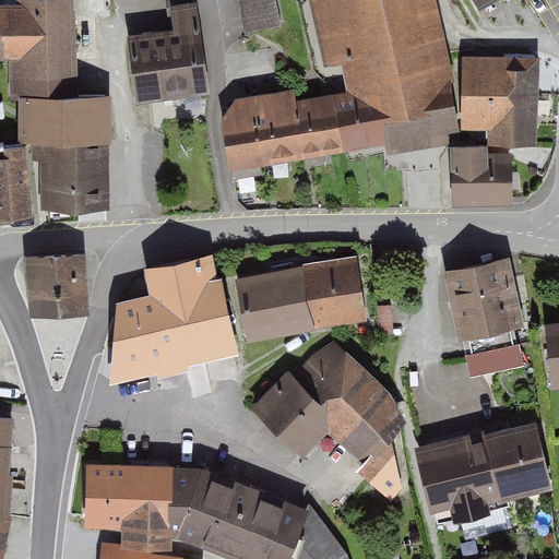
[(73,0),(0,0),(0,57),(9,57),(10,95),(76,93),(73,0)]
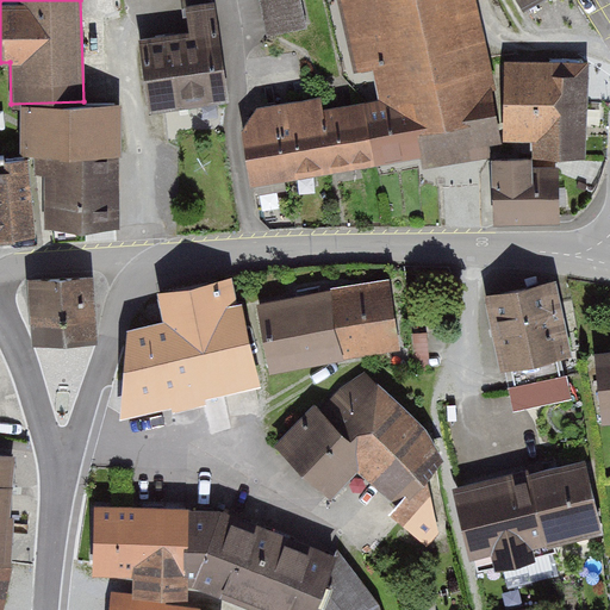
[(190,37),(138,44),(147,110),(226,100),(213,0),(205,0),(185,2),(190,37)]
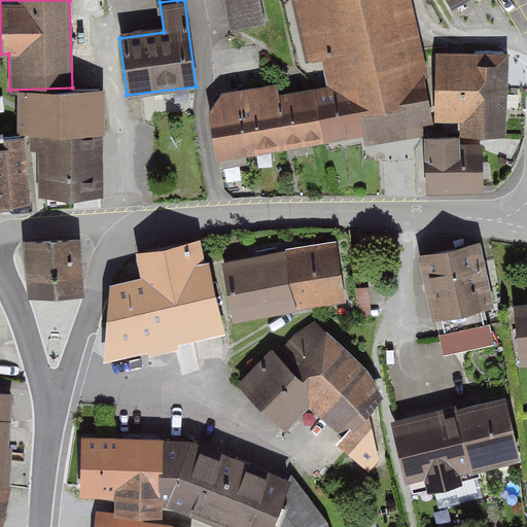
[(412,0),(296,0),(294,1),(307,65),(322,62),(327,85),(281,95),(279,82),(223,94),(210,114),(220,165),(365,137),(367,145),(435,132),(425,77),(427,77),(412,0)]
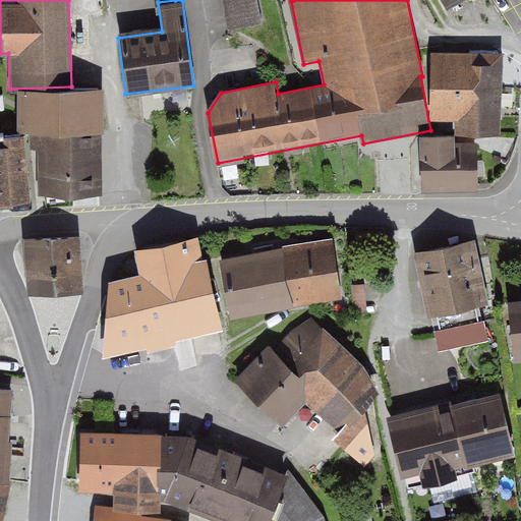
[(257,0),(222,0),(230,32),(264,23),(257,0)]
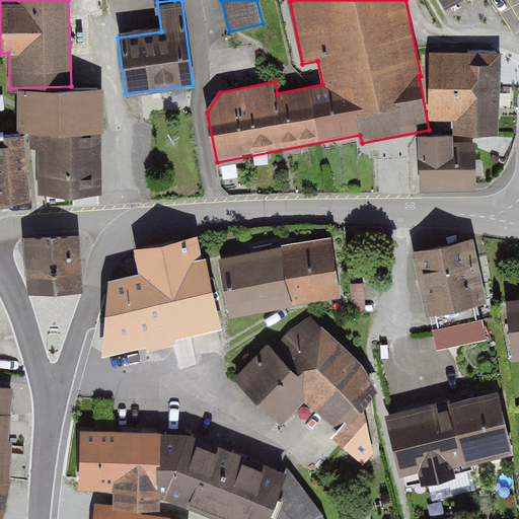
[(503,55),(431,54),(430,121),(455,122),(455,136),(501,137),(503,55)]
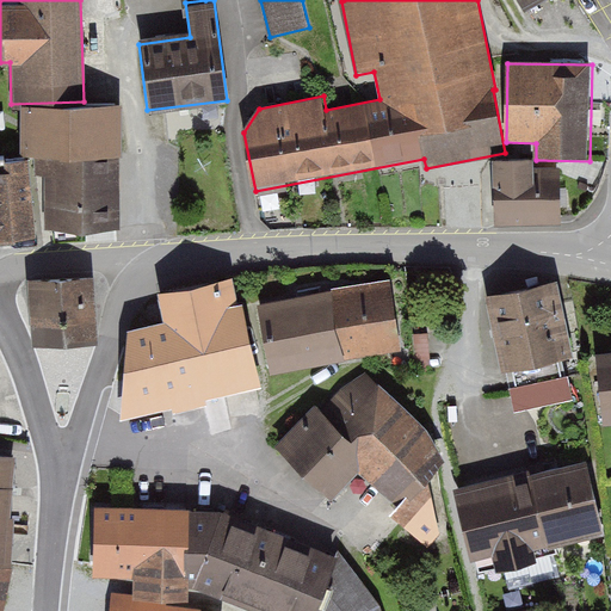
[(116,105),(16,107),(17,158),(39,156),(41,235),(118,233),(116,105)]
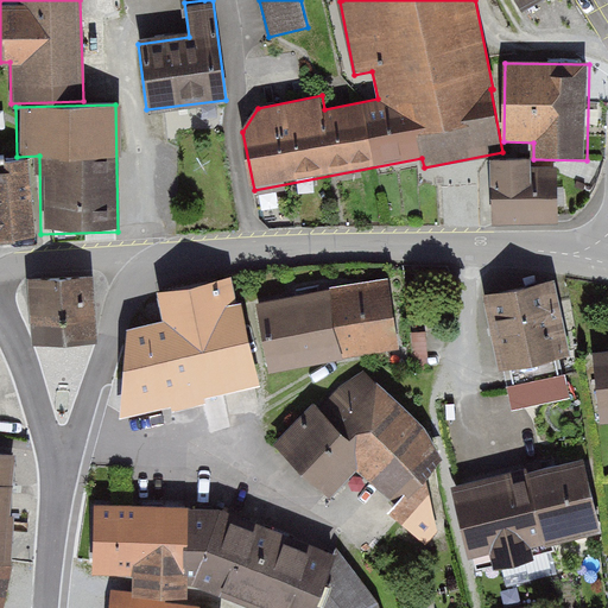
[(532,159),(491,160),(492,226),(562,225),(561,169),(532,169),(532,159)]
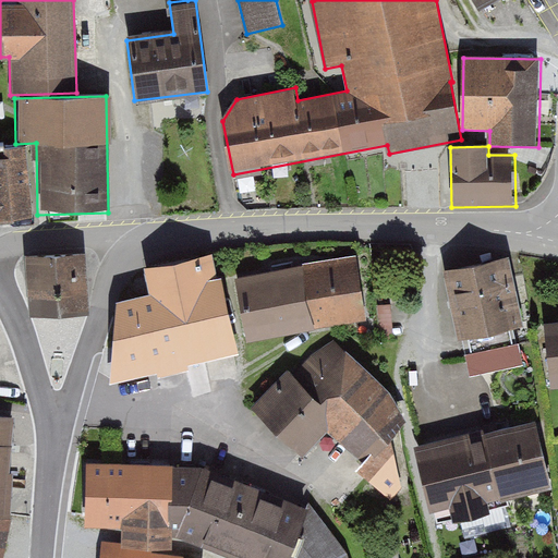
[(23,147),(0,148),(0,217),(26,216),(23,147)]
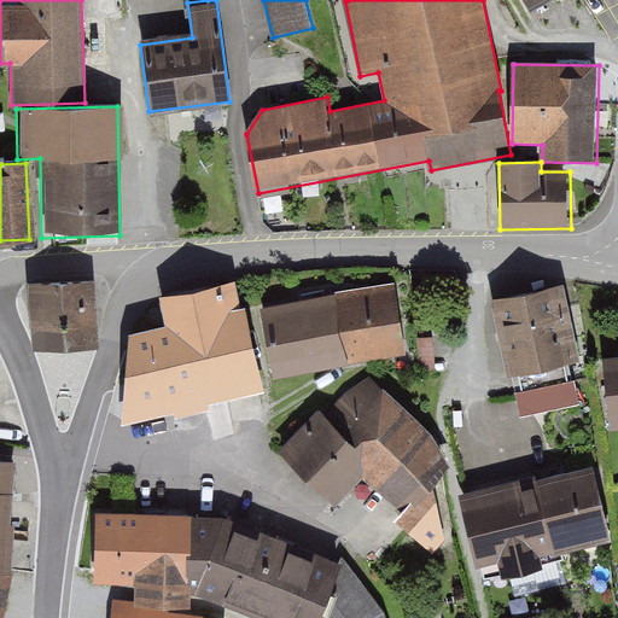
[(88,278),(25,283),(31,350),(94,345),(88,278)]
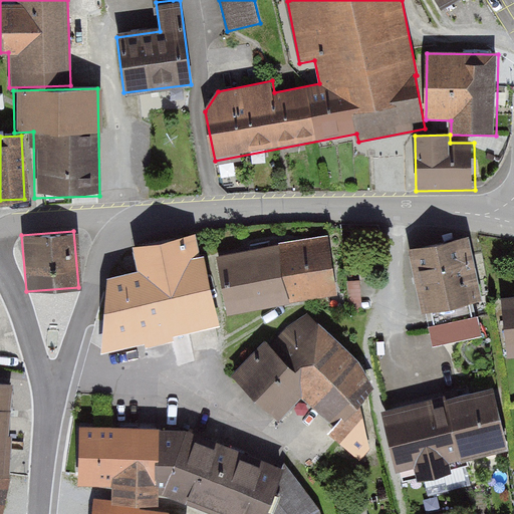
[(462,233),(403,248),(420,311),(478,296),(462,233)]
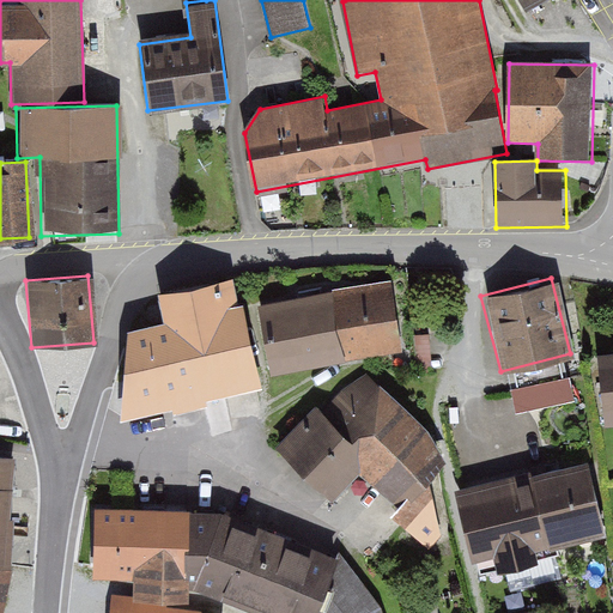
[(152,323),(120,328),(114,406),(119,428),(261,392),(243,334),(228,279),(156,290),(157,299),(149,301),(152,323)]
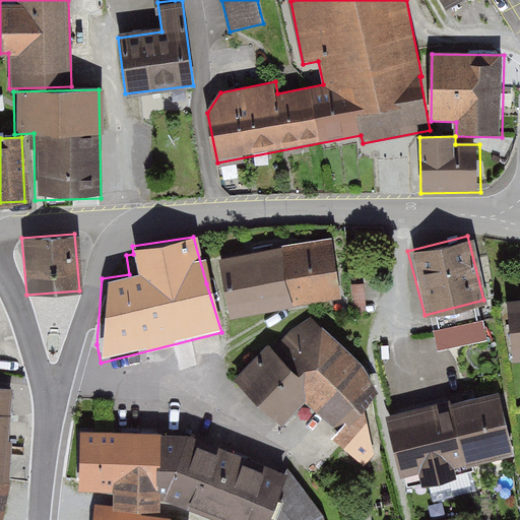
[(330,240),(217,259),(228,316),(339,297),(330,240)]
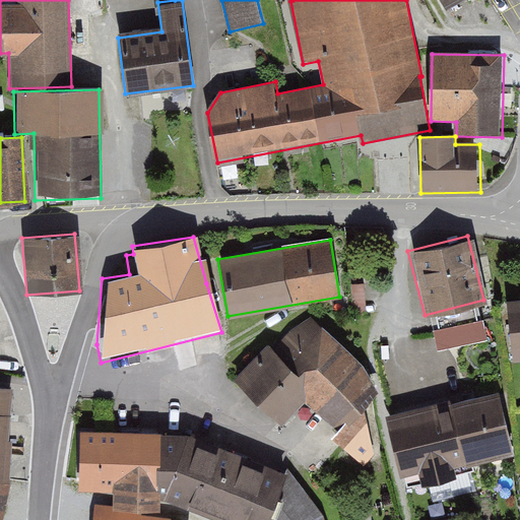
[(519,293),(502,297),(512,365),(519,364),(519,293)]
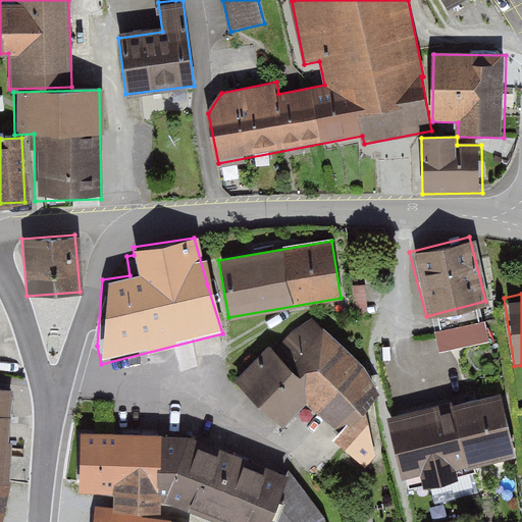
[(309,316),(271,354),(310,395),(303,402),(356,456),(373,437),(374,405),(370,375),(309,316)]
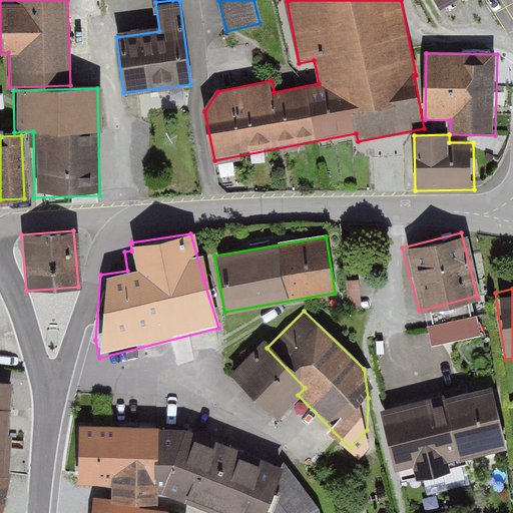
[(262,343),(228,373),(272,419),(298,395),(305,388),(267,348),(262,343)]
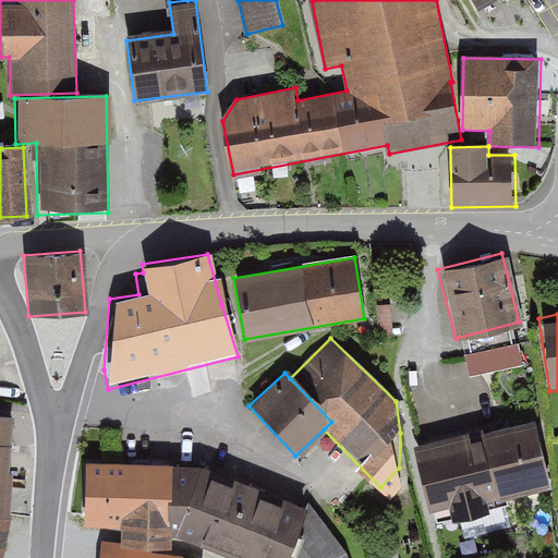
[(528,410),(414,439),(432,507),(447,504),(452,524),(487,516),(484,501),(547,485),(528,410)]
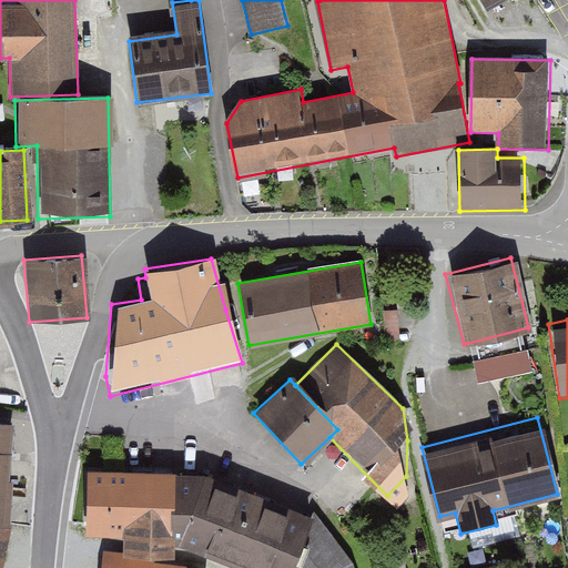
[(0,426),(0,535),(11,427),(0,426)]
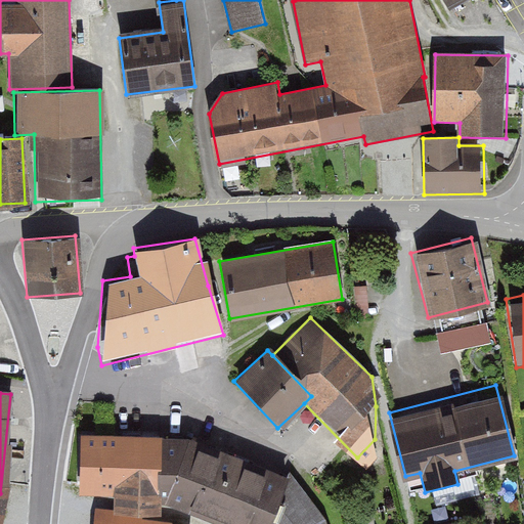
[(156,439),(75,439),(75,494),(107,494),(156,495),(156,439)]
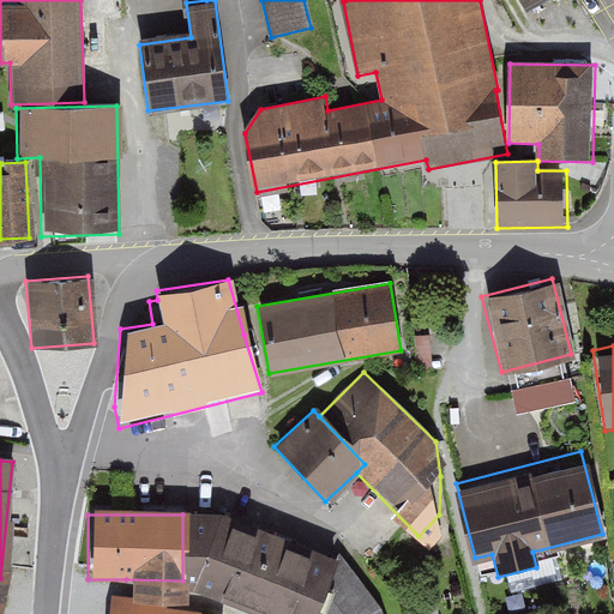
[(212,515),(182,515),(182,581),(182,587),(252,613),(312,613),(332,559),(212,515)]
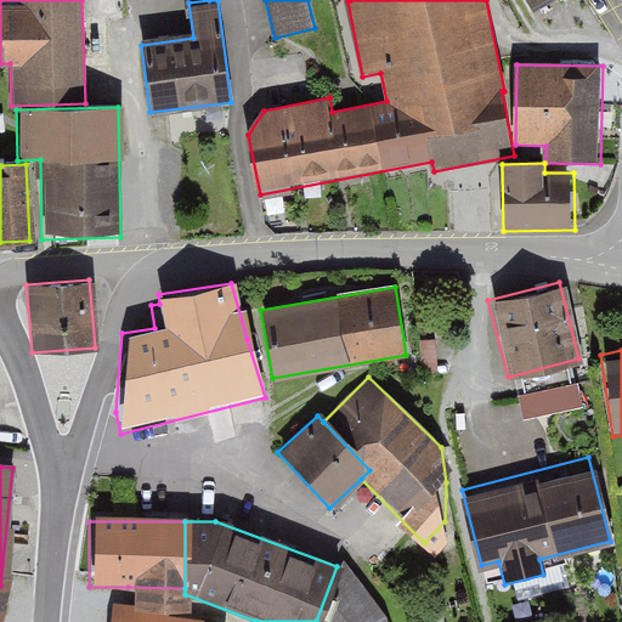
[(343,559),(337,566),(316,621),(388,621),(385,612),(343,559)]
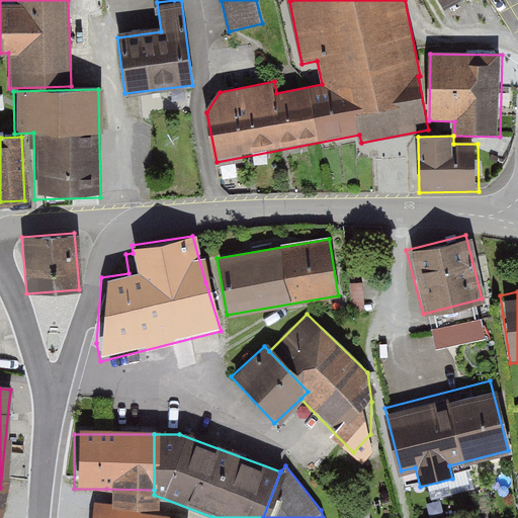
[(154,490),(106,489),(106,505),(76,504),(74,517),(144,517),(138,517),(138,507),(153,507),(154,495),(154,490)]
